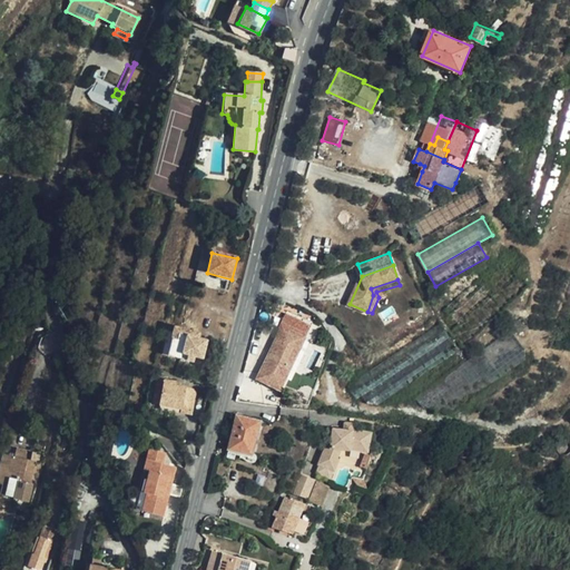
[(375,404),(458,350),(441,324),(353,382),(361,394),(366,391),(375,404)]
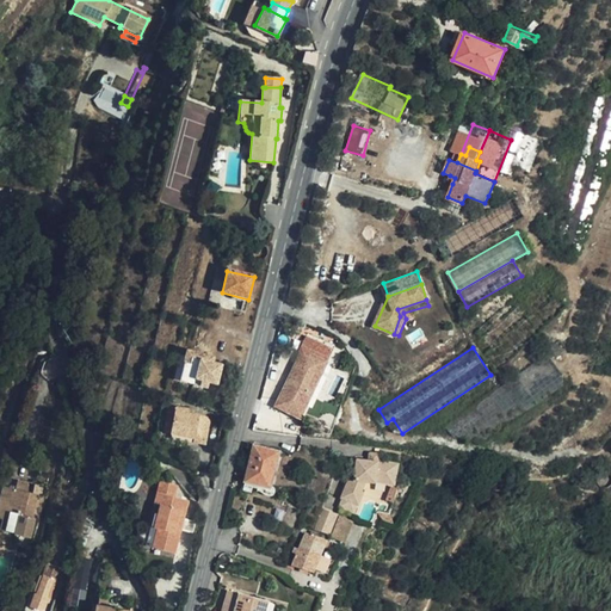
[(176,377),(218,388),(224,362),(183,350),(176,377)]
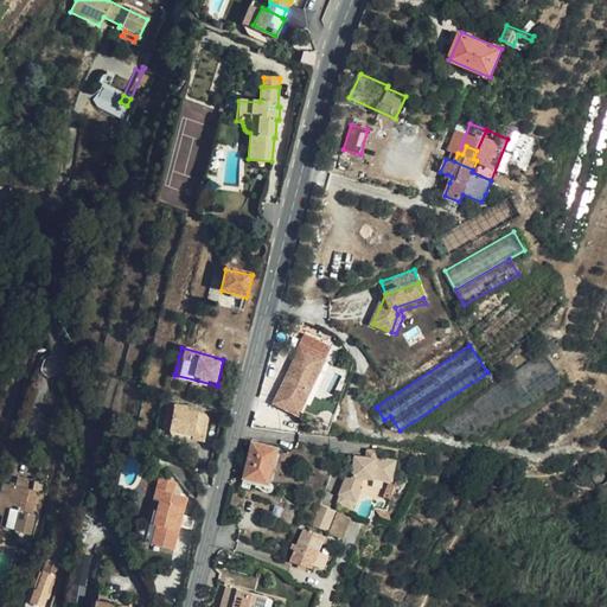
[(317,371),(320,372),(326,360),(300,347),(274,403),(299,416),(305,403),(301,402),(317,371)]
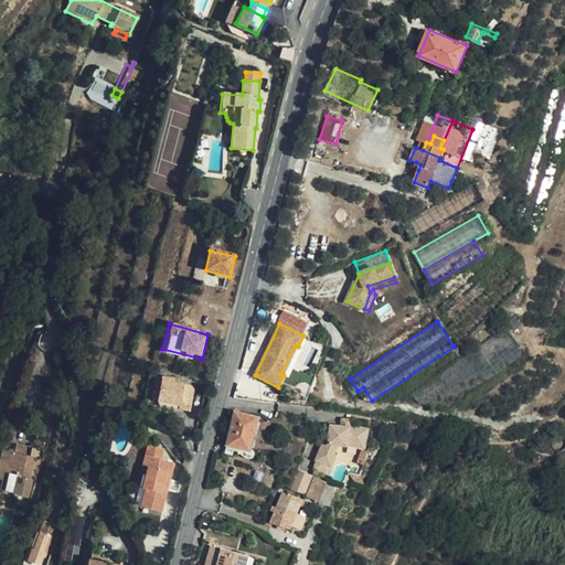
[(284,375),(298,347),(295,345),(280,374),(284,375)]
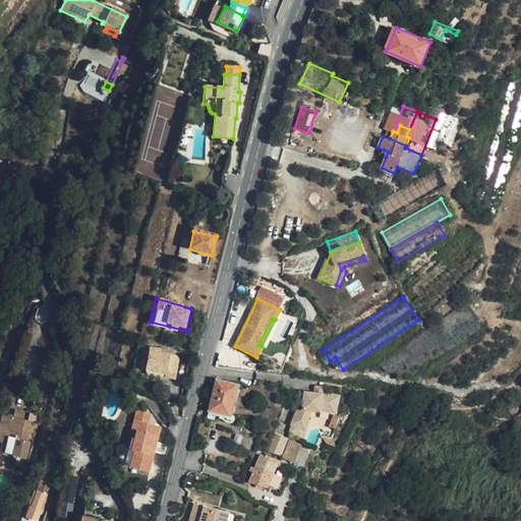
[(166,374),(169,359),(149,355),(146,370),(166,374)]
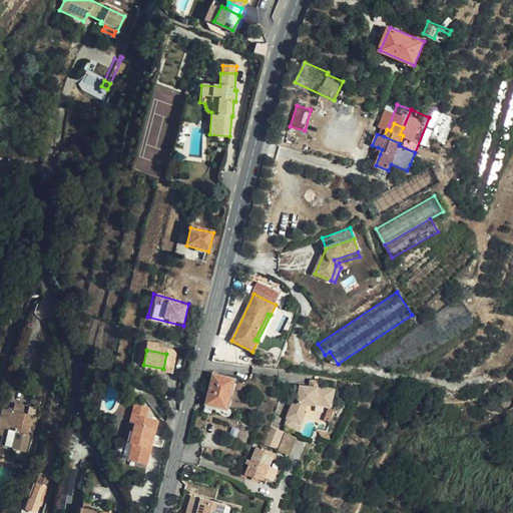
[(227,410),(235,380),(214,374),(206,408),(213,410),(214,407),(227,410)]
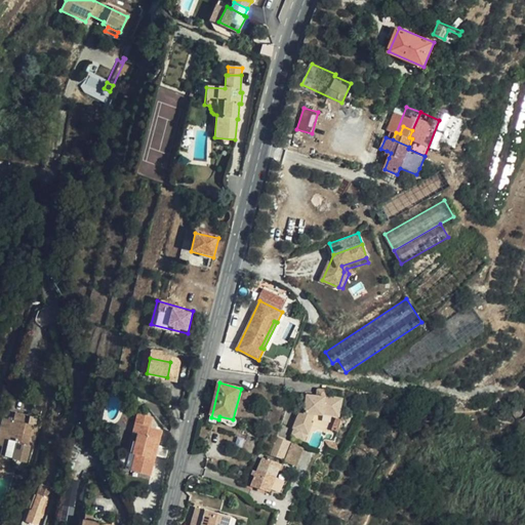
[(319,397),(310,395),(309,398),(307,412),(304,411),(296,428),(310,434),(314,423),(312,422),(316,414),(327,414),(327,412),(341,414),(344,397),(320,393),(319,397)]
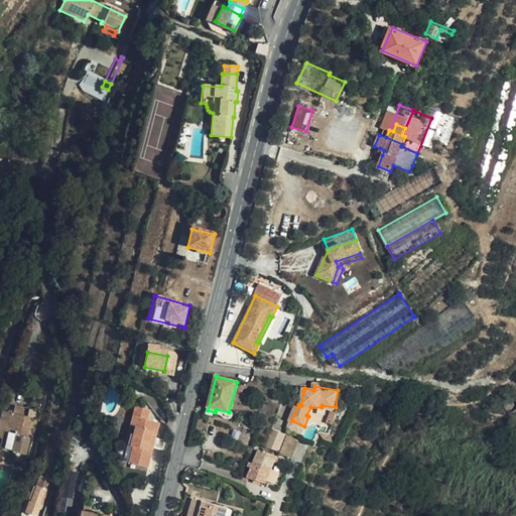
[(288,419),(291,420),(298,404),(295,402),(288,419)]
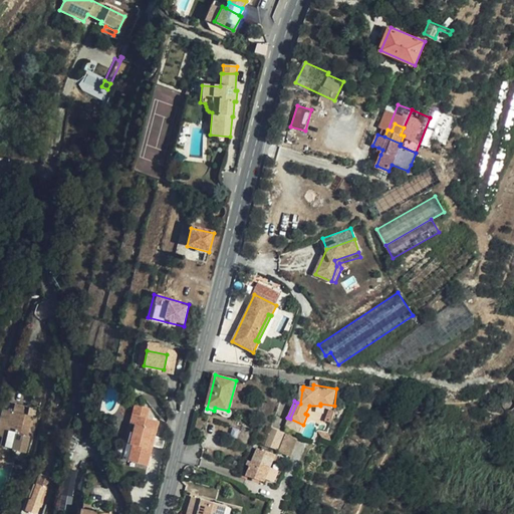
[(136,404),(131,424),(135,426),(131,444),(133,444),(130,460),(150,466),(160,421),(150,418),(152,408),(136,404)]
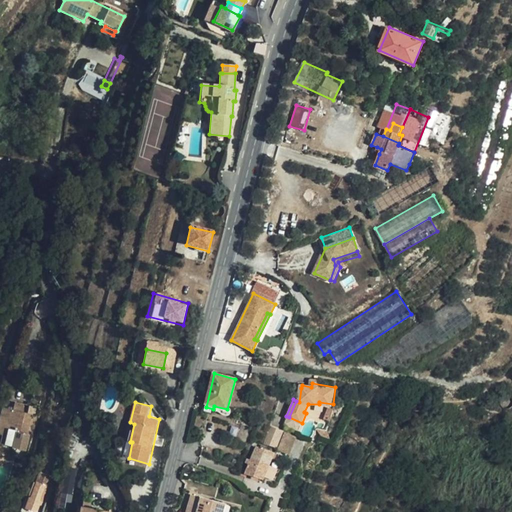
[(28,411),(16,408),(14,416),(11,416),(1,414),(0,419),(0,421),(4,422),(0,441),(0,446),(11,449),(11,452),(23,454),(30,420),(26,419),(28,411)]
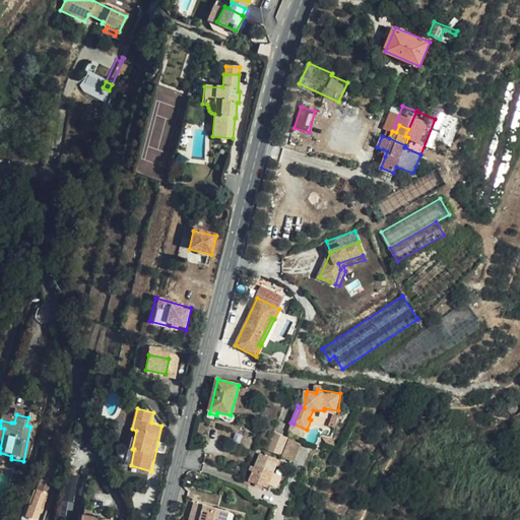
[(136,431),(132,429),(127,447),(132,449),(136,431)]
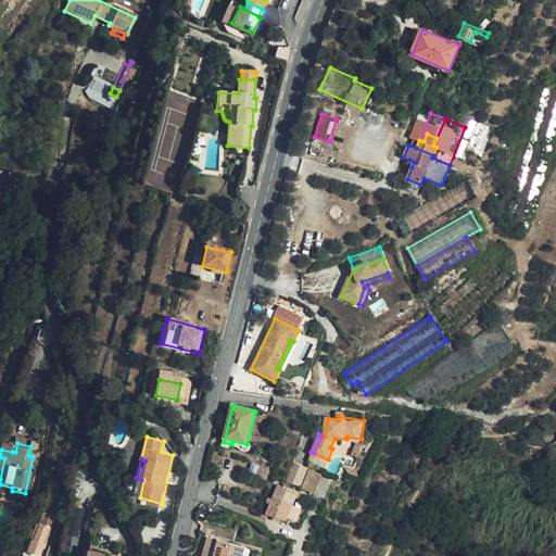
[(316,496),(324,477),(310,470),(301,491),(316,496)]
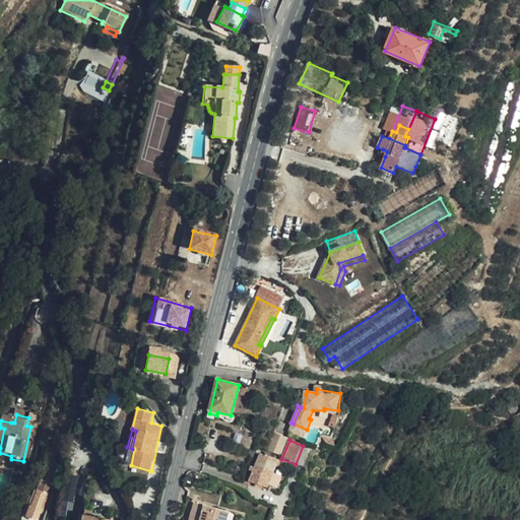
[(132,449),(127,447),(124,464),(131,465),(134,449),(132,449)]
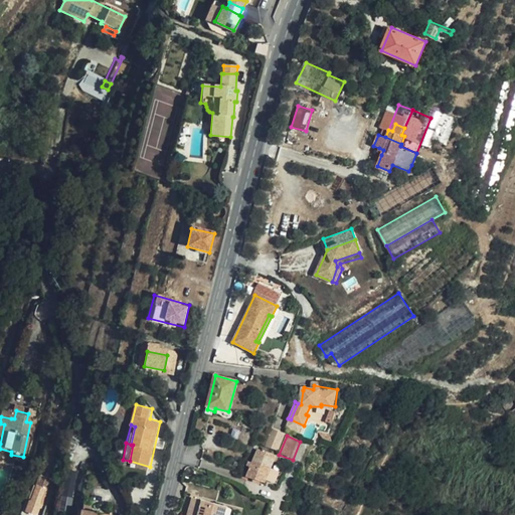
[(247,461),(245,466),(250,468),(246,477),(264,483),(266,479),(270,470),(273,464),(276,457),(258,450),(252,462),(247,461)]
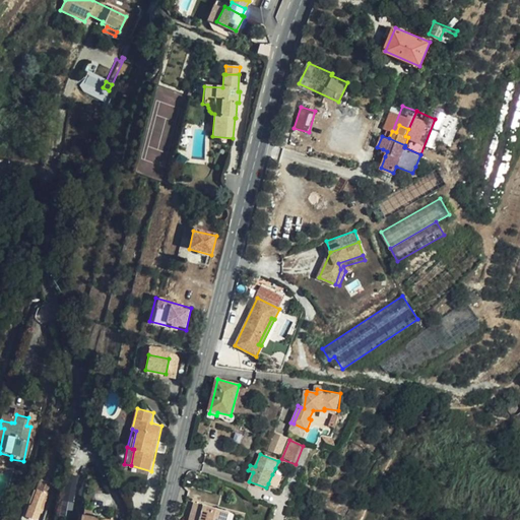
[(285,464),(278,461),(275,468),(283,471),(285,464)]
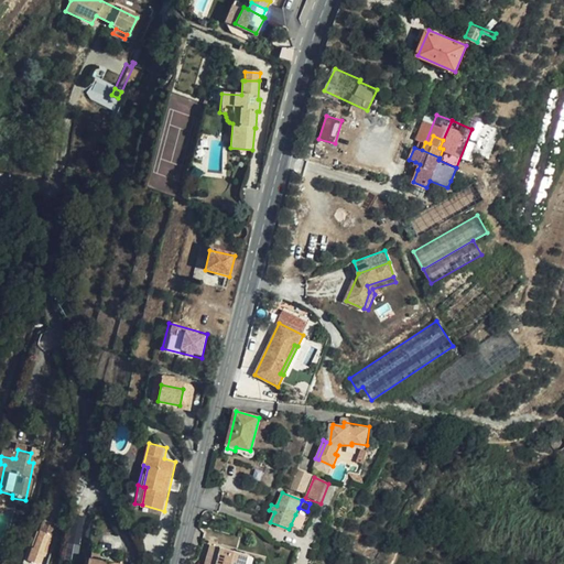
[(73,514),(65,556),(77,559),(85,517),(73,514)]
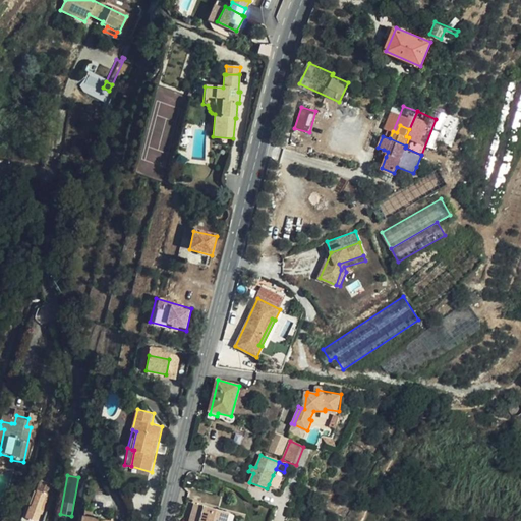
[(273,475),(269,484),(277,488),(281,478),(273,475)]
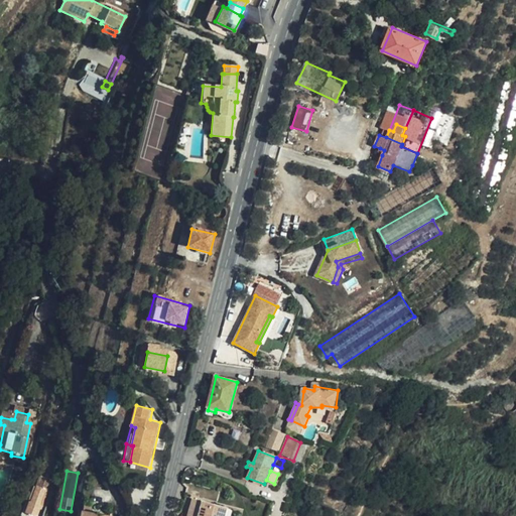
[(39,504),(44,489),(37,486),(29,509),(36,512),(39,504)]
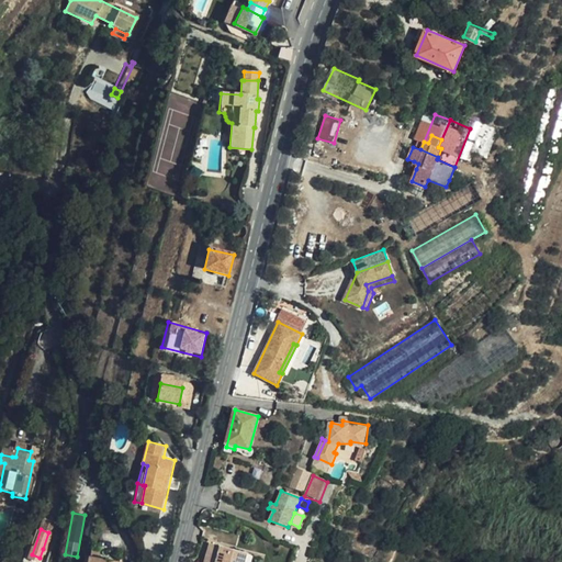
[(54,534),(48,532),(43,549),(48,551),(54,534)]
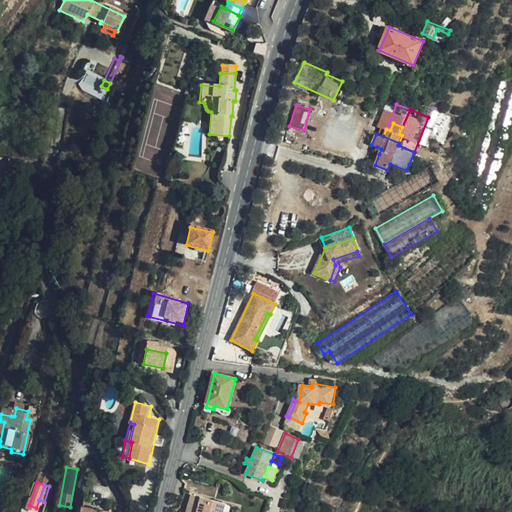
[(194,508),(198,495),(192,494),(186,511),(198,511),(199,510),(194,508)]
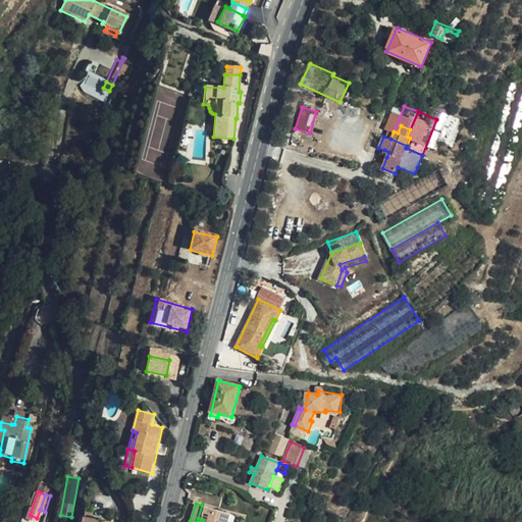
[(226,521),(229,513),(202,505),(198,518),(203,520),(202,521),(226,521)]
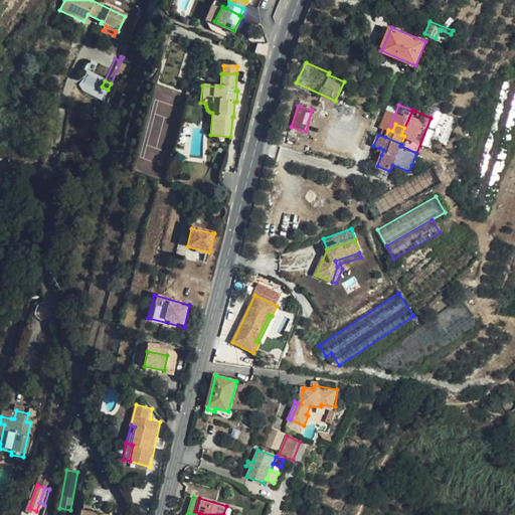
[(231,514),(233,508),(226,506),(223,514),(231,514)]
